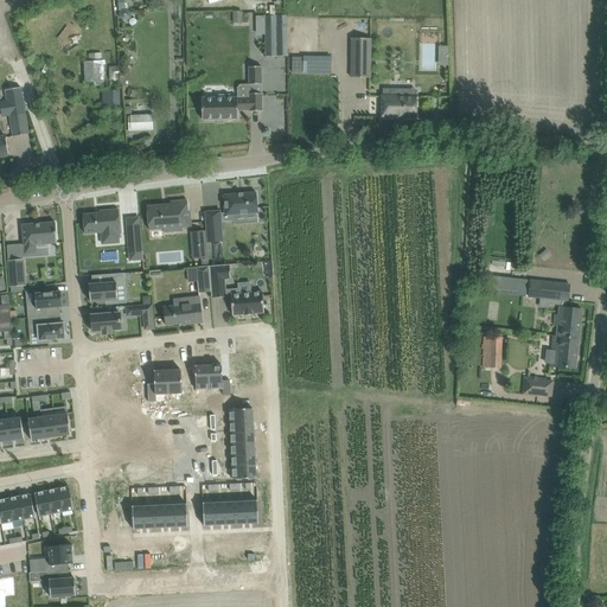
[(120,14),(120,19),(123,23),(128,21),(132,18),(132,13),(127,11),(123,11),(120,14)]
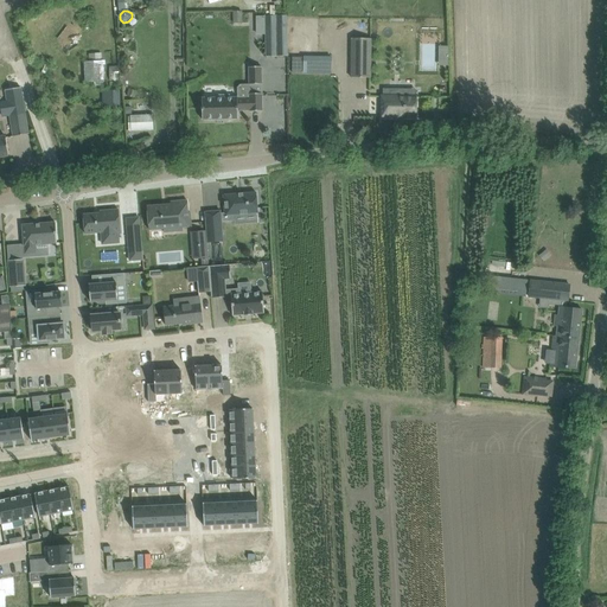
[(287,17),(266,18),(266,27),(267,56),(288,56),(287,26),(287,17)]
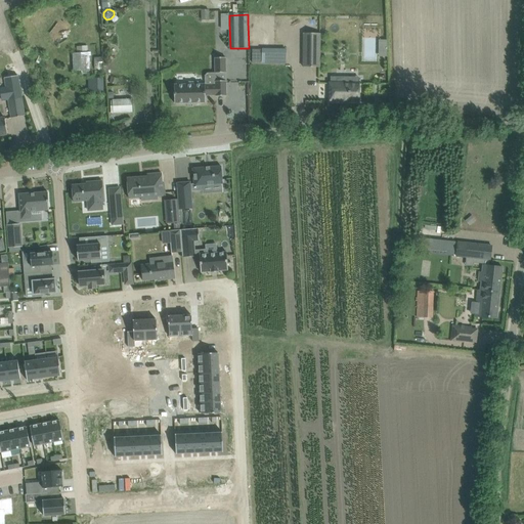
[(304,33),(303,67),(319,68),(320,34),(304,33)]
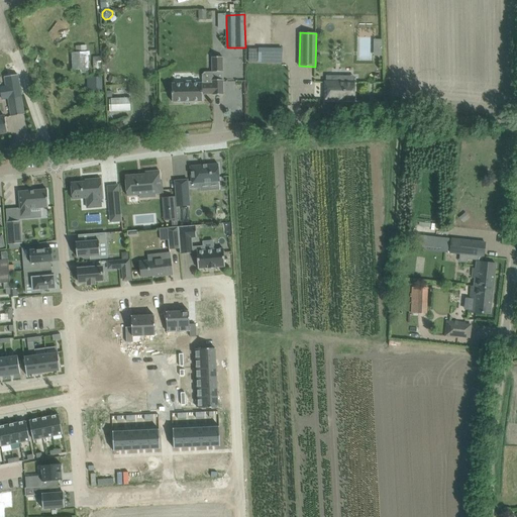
[(372,37),(359,37),(359,58),(372,57),(372,37)]
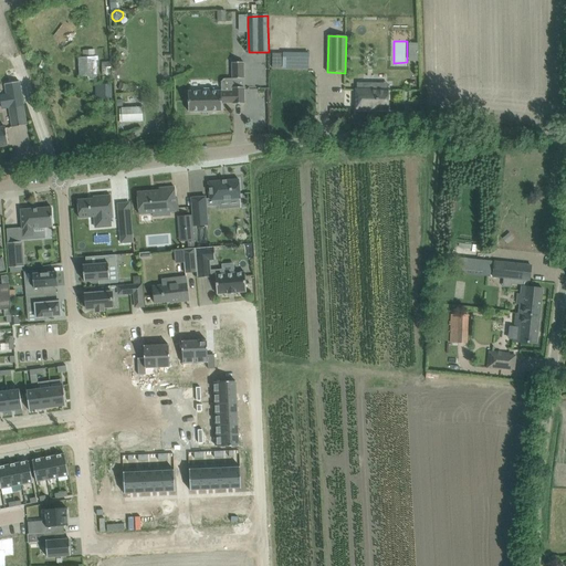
[(408,61),(418,61),(418,42),(408,42),(408,61)]
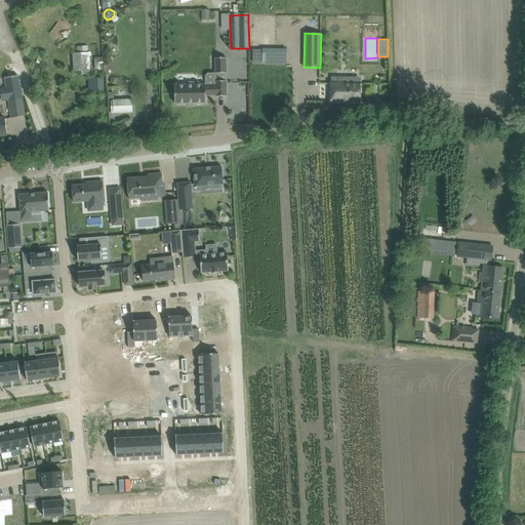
[(85,52),(73,53),(74,71),(82,71),(83,74),(91,73),(90,52),(87,52),(85,52)]
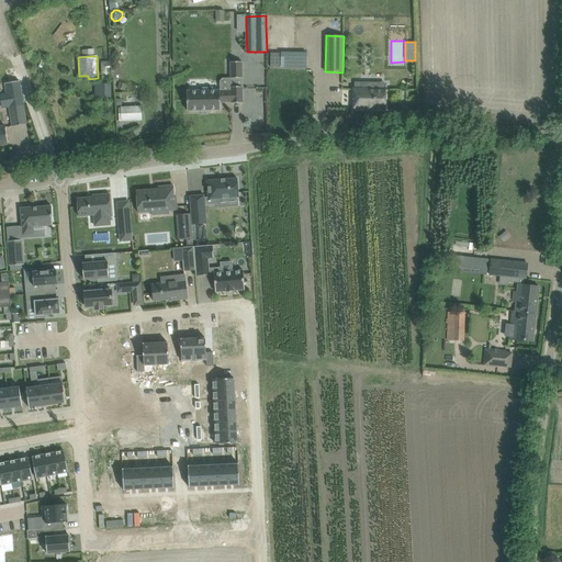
[(231,62),(231,78),(243,78),(243,62),(231,62)]
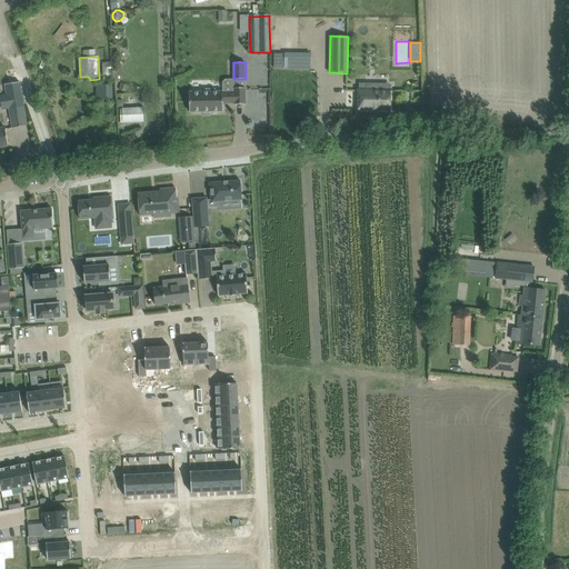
[(365,90),(358,90),(358,110),(390,110),(390,90),(379,90),(379,83),(365,83),(365,90)]
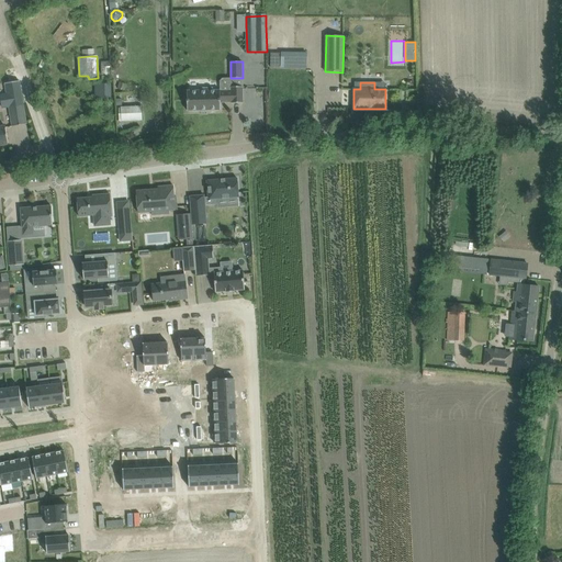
[(112,83),(96,83),(96,98),(112,98),(112,83)]
